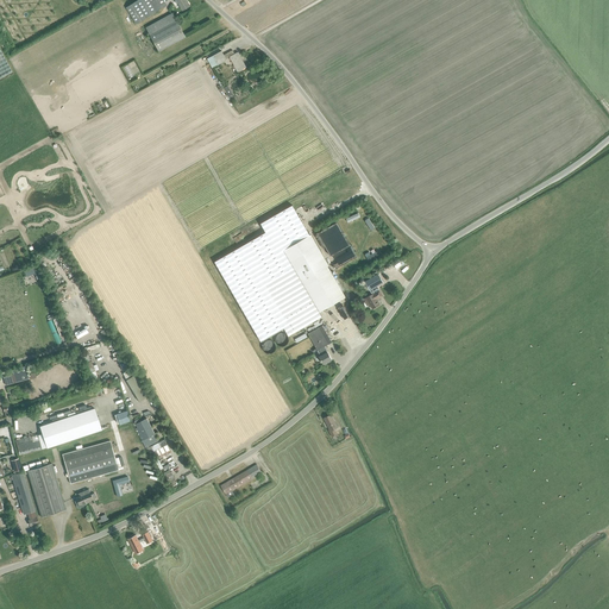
[(136,24),(146,18),(167,5),(165,2),(167,0),(138,0),(126,7),(136,24)]
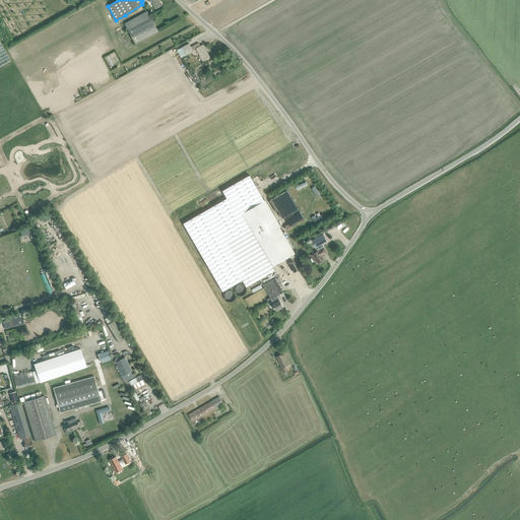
[(158,0),(150,0),(156,9),(163,5),(158,0)]
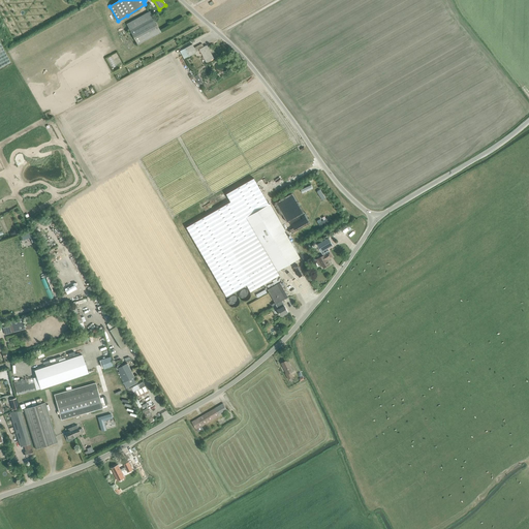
[(127,24),(138,45),(161,32),(150,11),(127,24)]
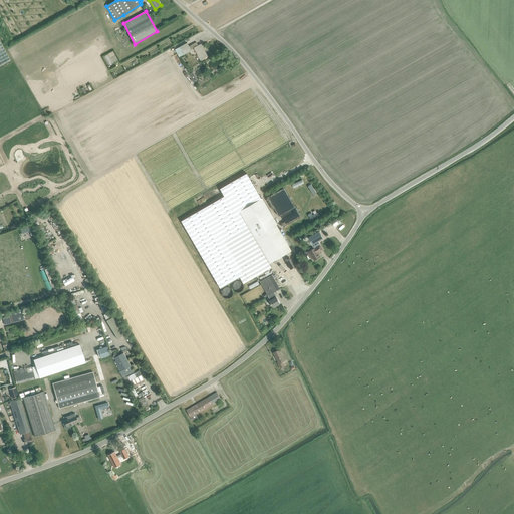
[(0,65),(10,60),(0,42),(0,65)]
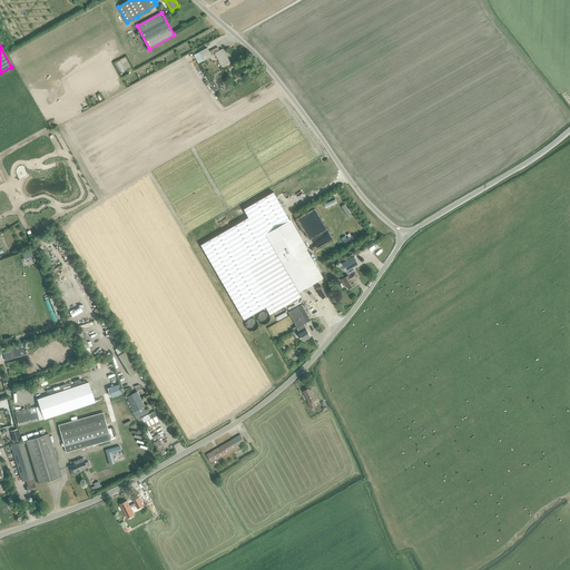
[(207,48),(199,52),(205,61),(212,57),(212,55),(215,53),(223,68),(231,64),(231,62),(229,64),(226,56),(223,49),(219,50),(218,47),(209,51),(207,48)]
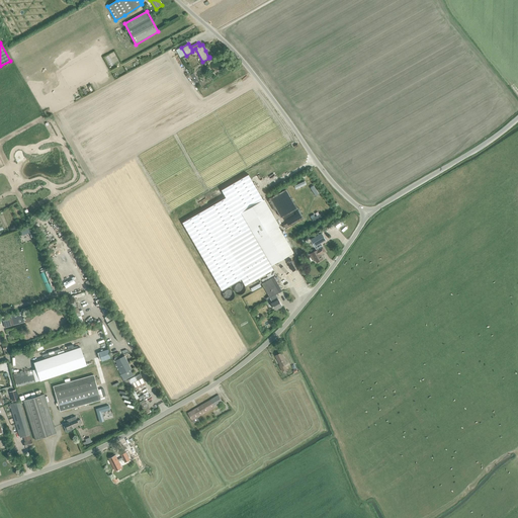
[(226,196),(182,222),(183,223),(222,290),(233,284),(242,279),(246,285),(273,269),(271,265),(241,212),(263,199),(258,191),(255,186),(249,175),(248,173),(222,189),(222,190),(226,196)]
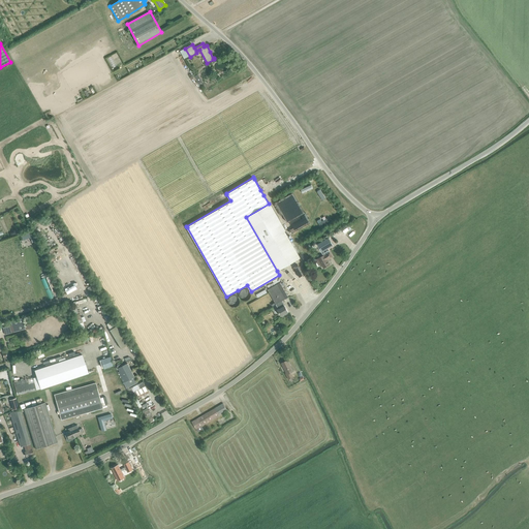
[(269,204),(246,217),(277,271),(300,258),(269,204)]
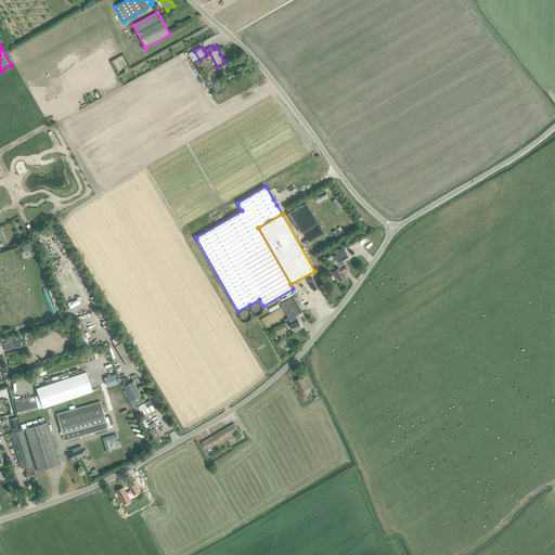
[(339,269),(332,273),(336,280),(337,279),(339,282),(346,278),(344,273),(349,270),(345,262),(340,266),(339,263),(349,257),(345,250),(333,257),(339,269)]
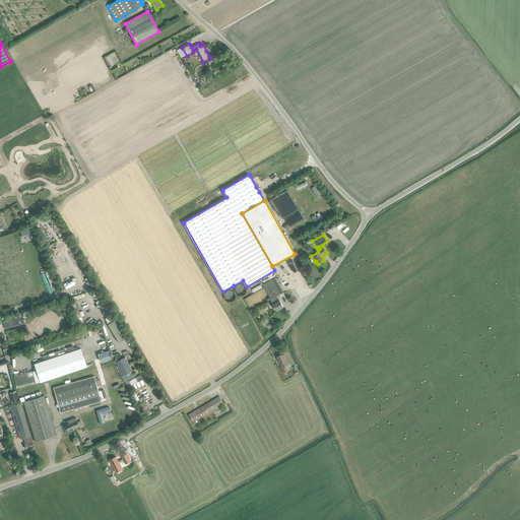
[(269,297),(271,300),(277,296),(283,293),(279,284),(275,278),(263,285),(267,291),(269,297)]
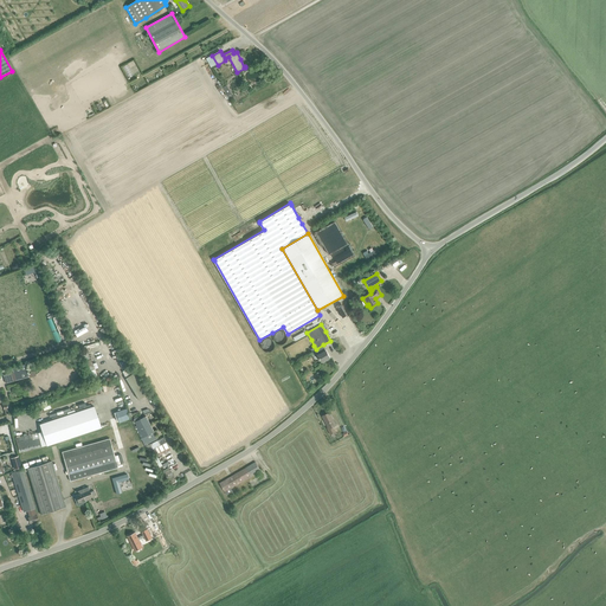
[(111,335),(108,328),(101,331),(104,337),(111,335)]
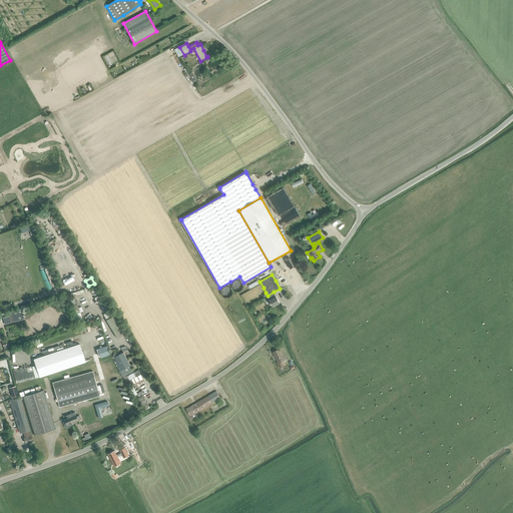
[(278,300),(276,297),(275,295),(274,292),(268,296),(270,300),(269,301),(273,307),(280,303),(278,300)]
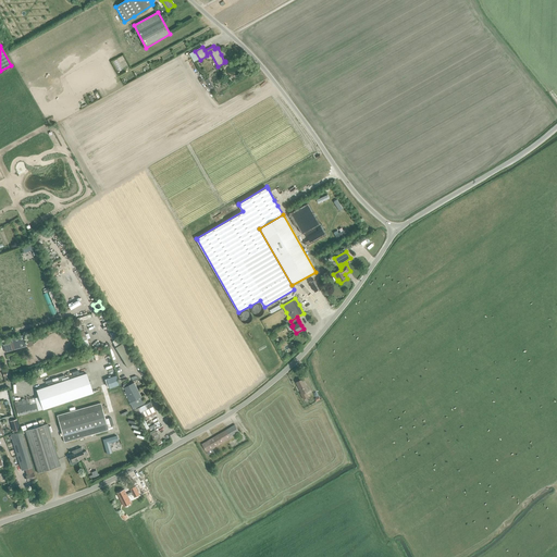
[(69,324),(71,329),(81,325),(78,320),(78,318),(73,319),(74,322),(69,324)]
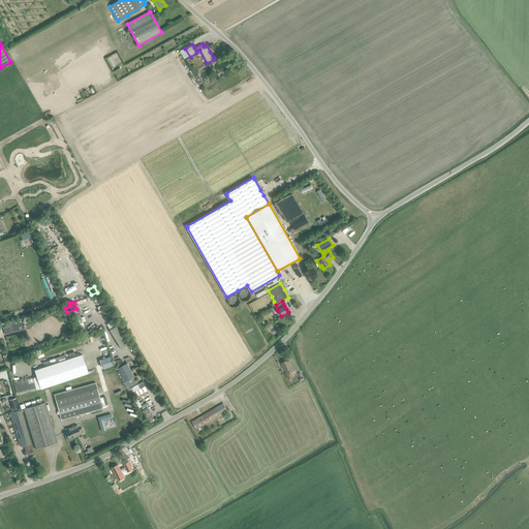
[(110,312),(102,315),(106,321),(113,318),(110,312)]
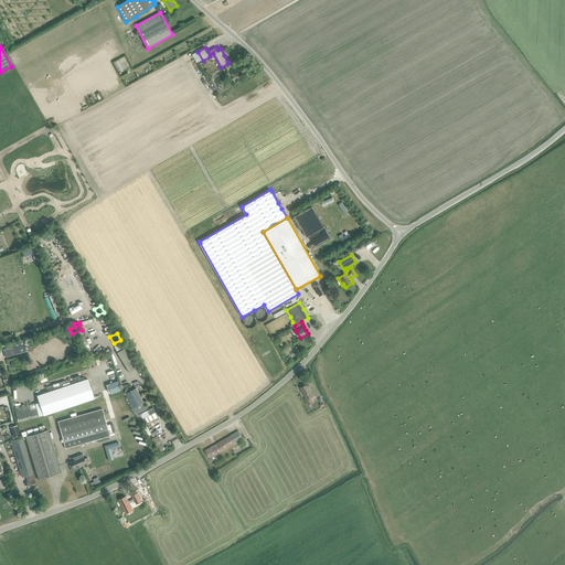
[(92,353),(88,344),(86,339),(84,334),(77,337),(85,355),(92,353)]
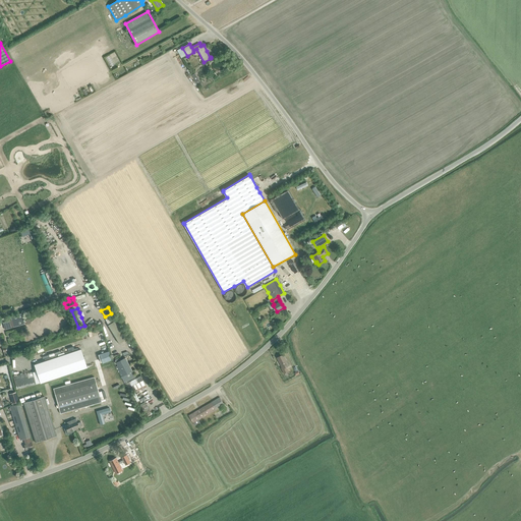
[(17,326),(16,321),(15,319),(7,322),(8,329),(17,326)]
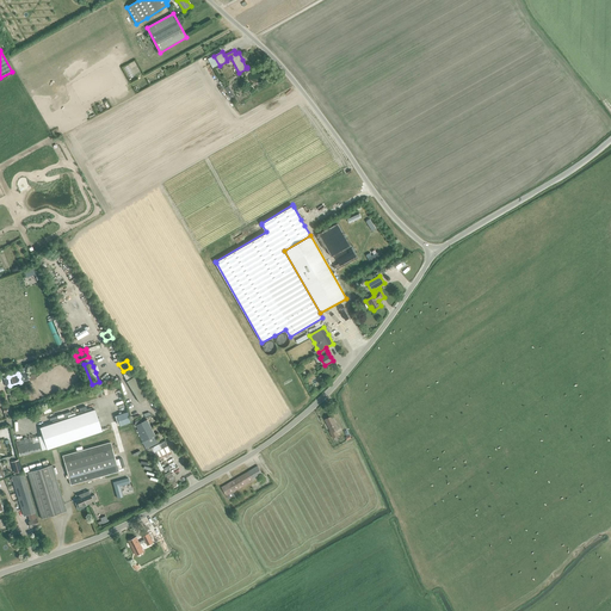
[(137,380),(131,383),(129,384),(140,406),(149,401),(137,380)]
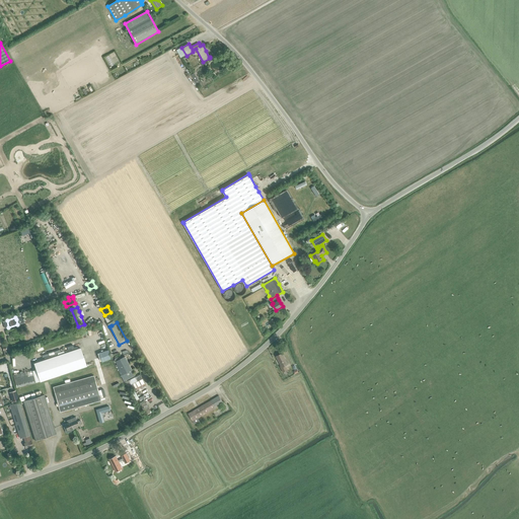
[(80,348),(33,363),(35,370),(13,376),(16,388),(40,381),(86,366),(80,348)]
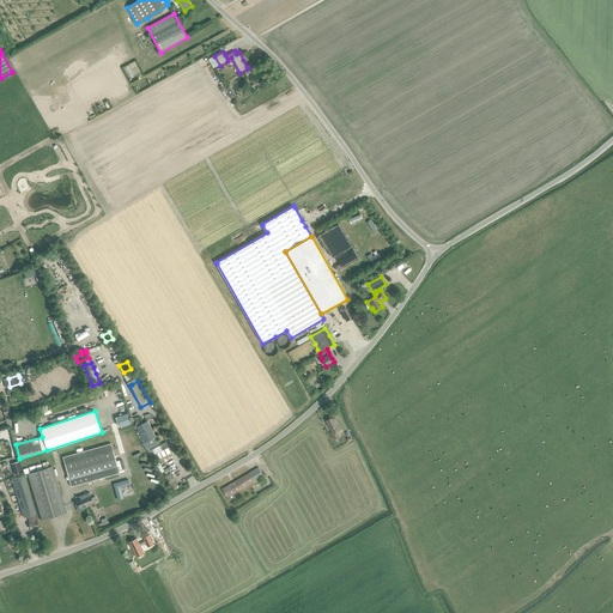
[(331,435),(333,439),(339,437),(337,432),(340,430),(333,418),(326,422),(332,435),(331,435)]
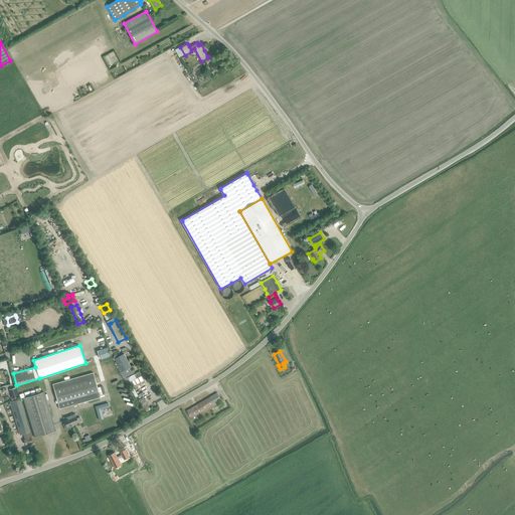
[(114,357),(113,358),(114,360),(115,360),(117,363),(122,372),(125,377),(134,372),(128,361),(124,354),(120,356),(119,356),(118,354),(114,356),(114,357)]
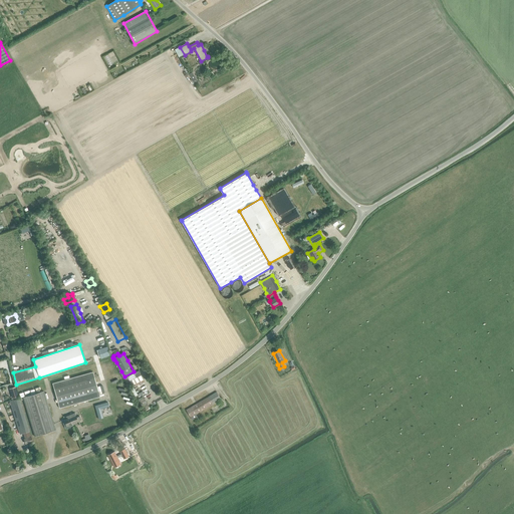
[(92,371),(52,382),(56,396),(59,409),(99,397),(96,384),(92,371)]
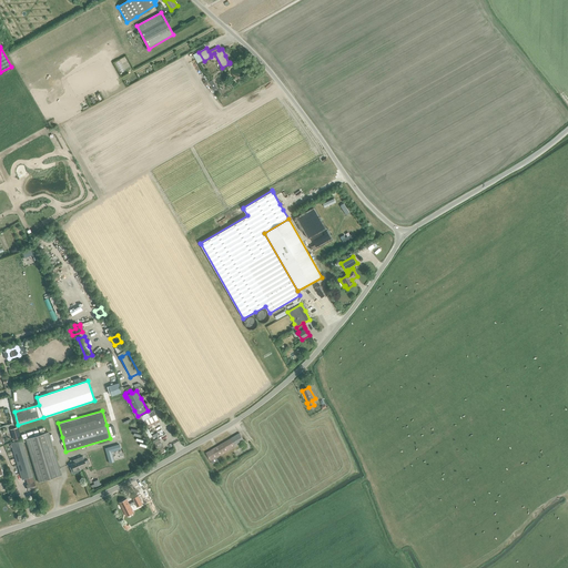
[(20,438),(18,429),(17,427),(10,429),(13,440),(18,439),(20,438)]
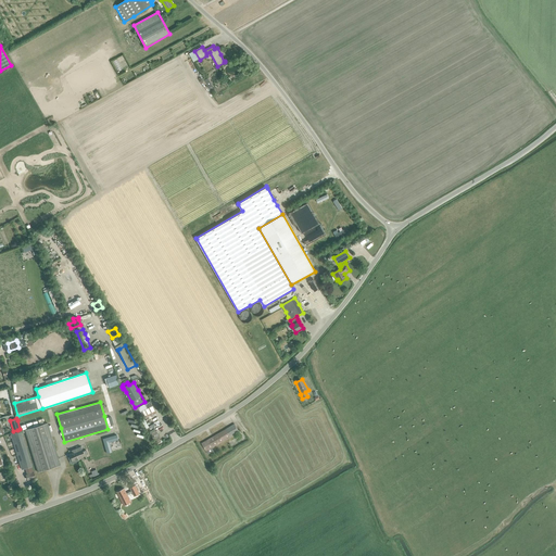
[(48,422),(25,430),(38,472),(60,465),(48,422)]
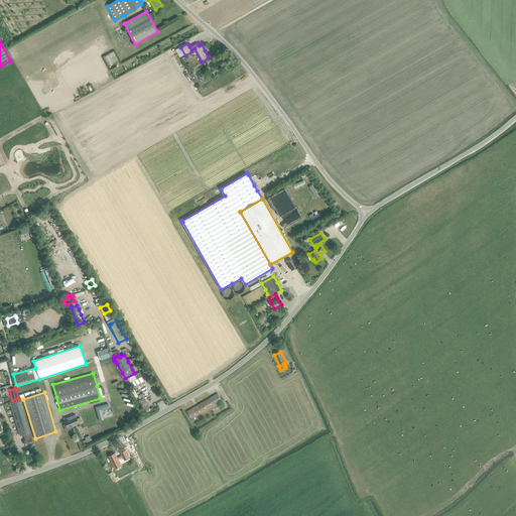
[(199,404),(186,412),(190,418),(188,420),(194,428),(197,427),(194,421),(199,418),(197,415),(222,401),(218,394),(199,404)]
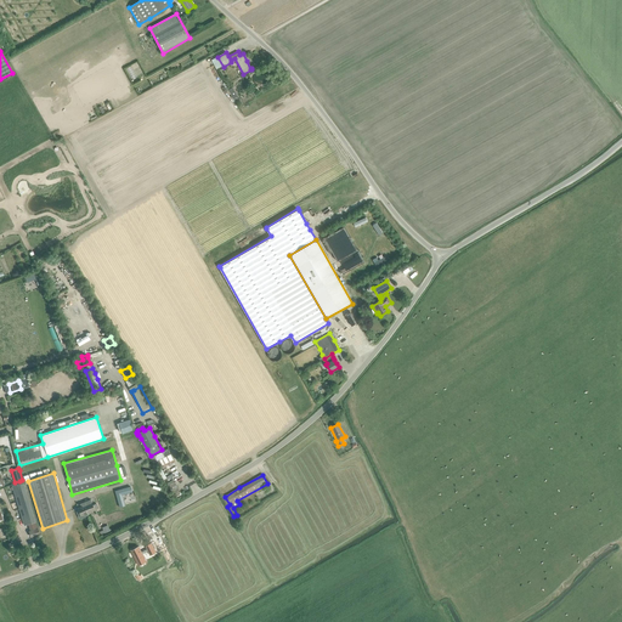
[(23,482),(12,486),(24,525),(28,525),(37,522),(24,482),(23,482)]
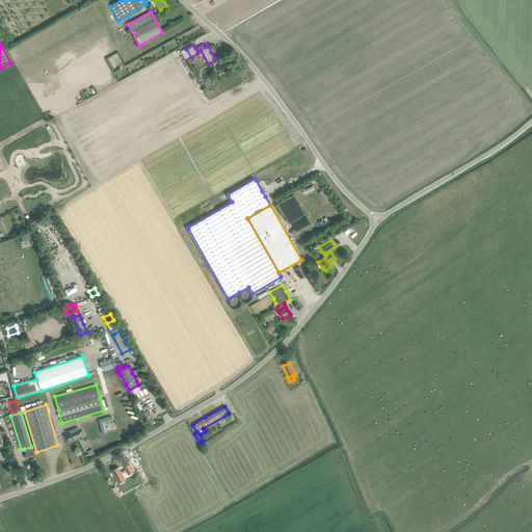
[(67,436),(65,437),(68,443),(75,440),(74,440),(76,439),(76,437),(81,435),(77,427),(68,431),(69,433),(65,434),(67,436)]
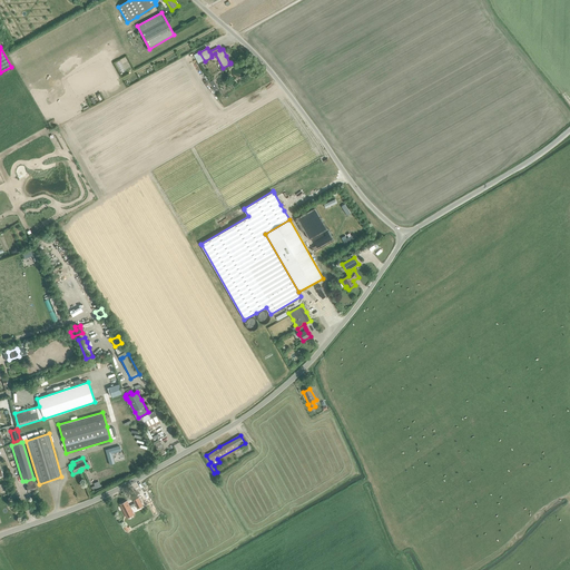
[(127,501),(119,504),(120,507),(124,511),(126,517),(133,512),(130,508),(136,505),(138,509),(143,507),(138,498),(136,499),(133,500),(135,503),(129,505),(127,501)]
